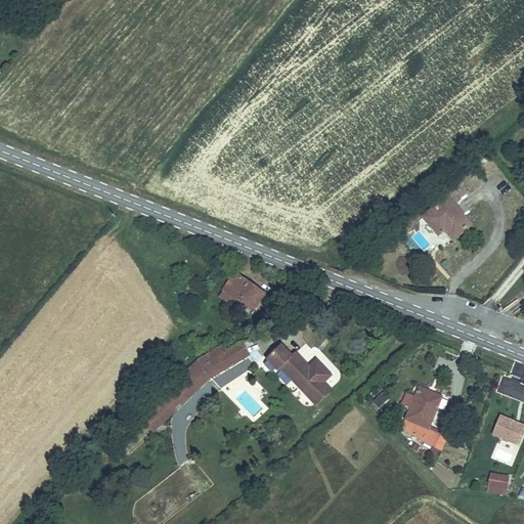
[(448,197),(424,217),(440,235),(446,231),(454,241),(472,226),(448,197)]
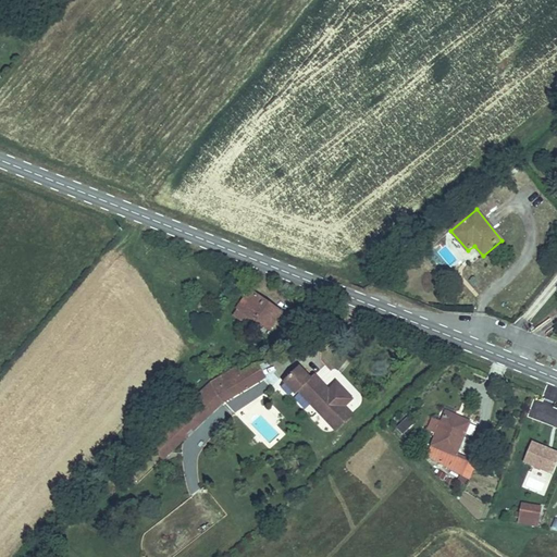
[(483,256),(474,246),(468,250),(463,255),(472,265),(483,256)]
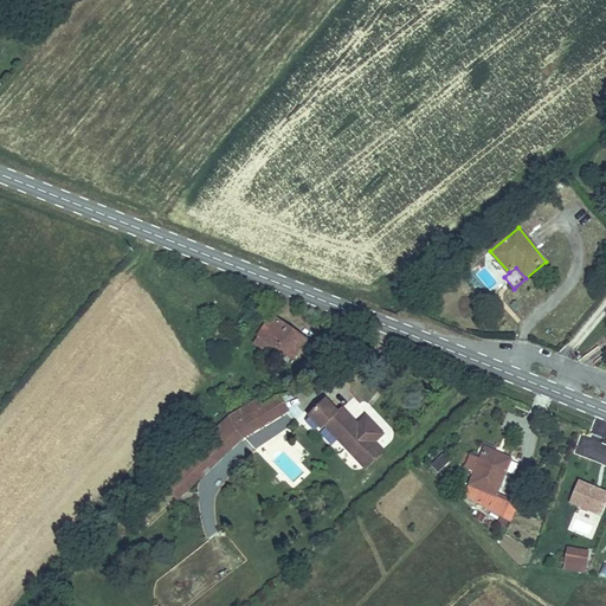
[(268,313),(255,329),(256,330),(272,343),(288,354),(301,337),(268,313)]
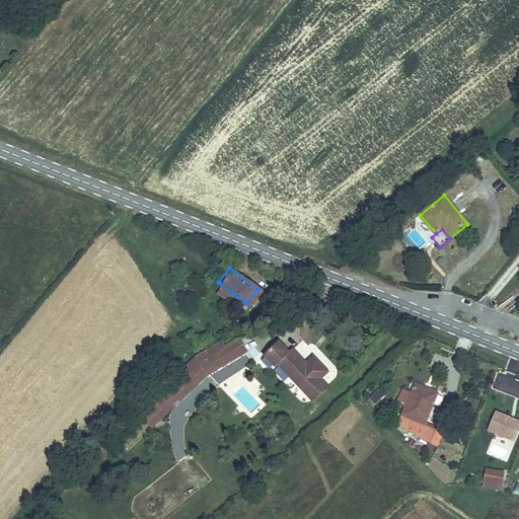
[(233,294),(219,283),(214,288),(229,299),(233,294)]
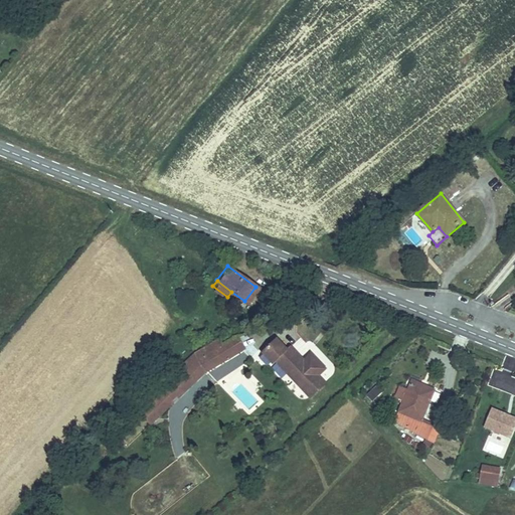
[(205,341),(183,357),(196,374),(229,350),(220,338),(209,347),(205,341)]
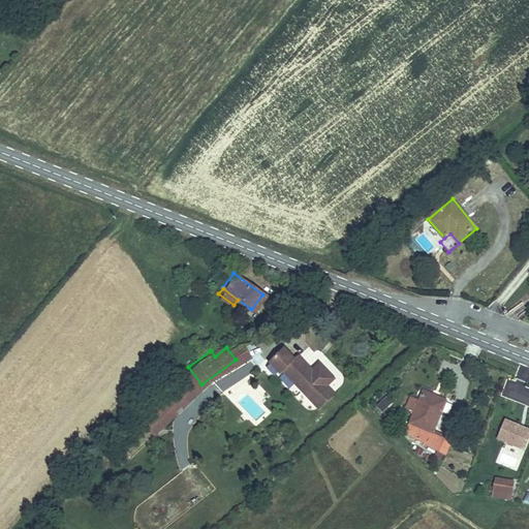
[(287,354),(273,368),(301,399),(324,377),(310,363),(302,370),(287,354)]
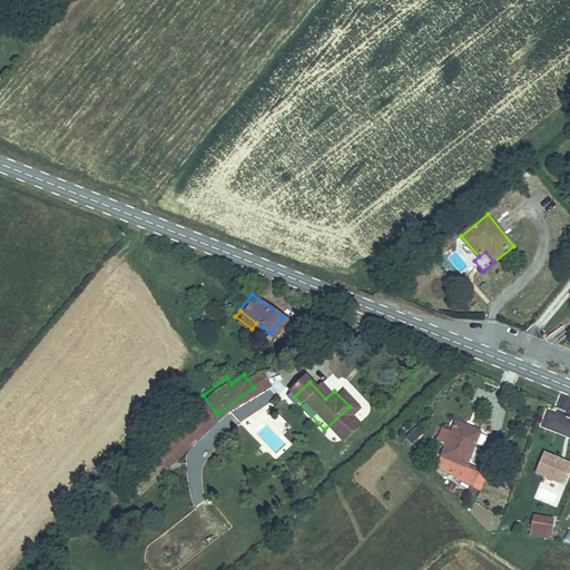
[(217,414),(203,395),(194,404),(210,421),(217,414)]
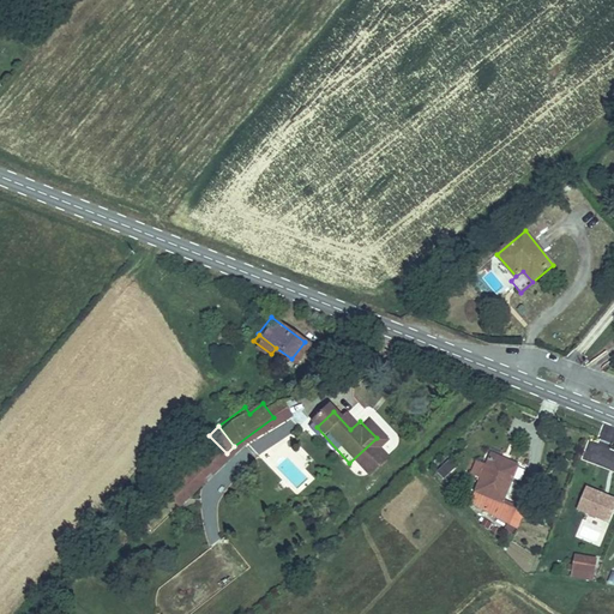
[(227,453),(209,435),(190,455),(208,474),(227,453)]
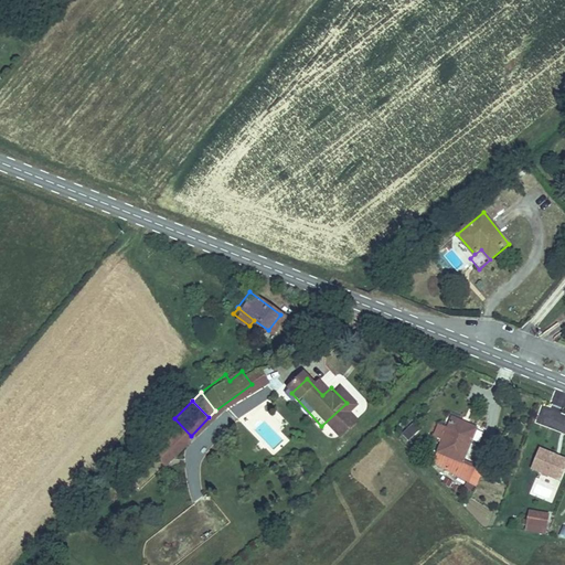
[(351,412),(358,417),(365,407),(359,403),(351,412)]
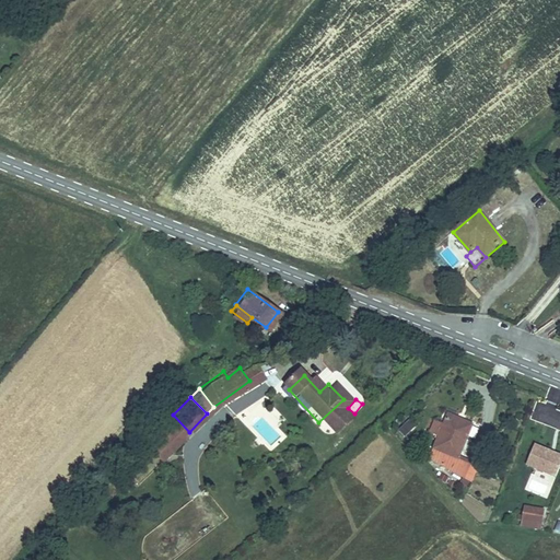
[(450,411),(426,461),(459,477),(466,463),(457,458),(474,423),(450,411)]
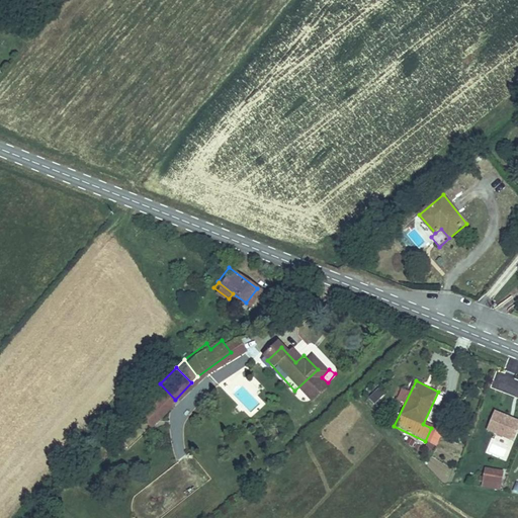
[(175,400),(160,383),(127,416),(143,431),(165,410),(163,407),(167,402),(169,405),(175,400)]
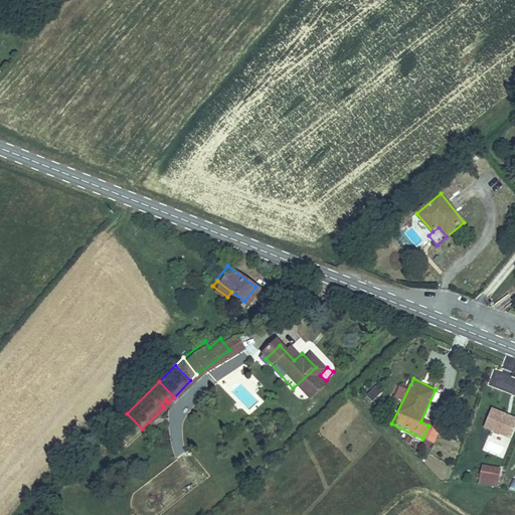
[(374,388),(368,398),(379,404),(385,394),(374,388)]
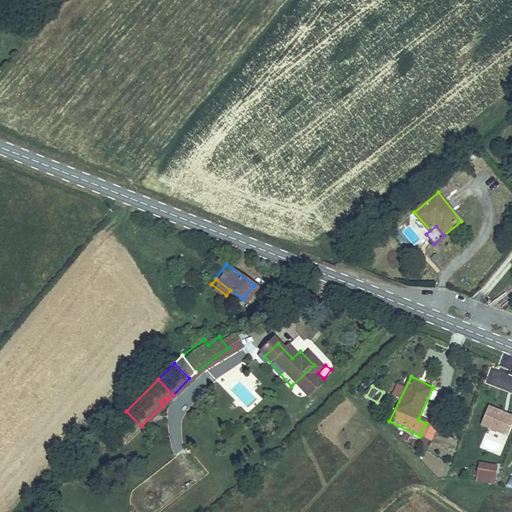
[(480,426),(507,437),(511,425),(511,414),(488,405),(480,426)]
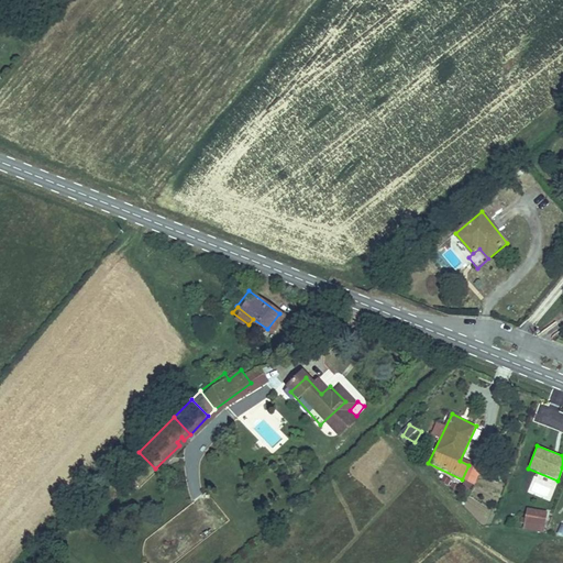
[(547,517),(528,516),(527,526),(545,528),(547,517)]
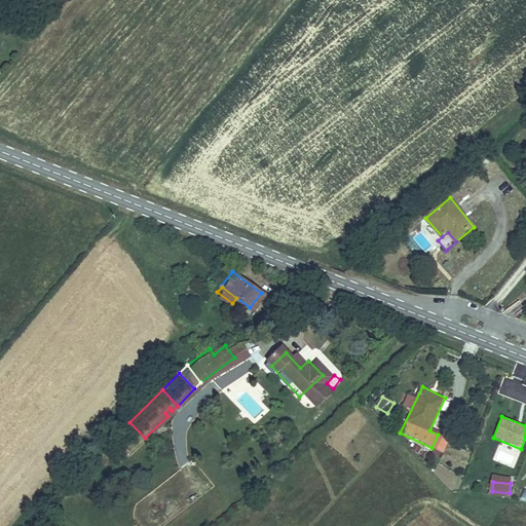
[(510,493),(492,491),(492,498),(509,500),(510,493)]
